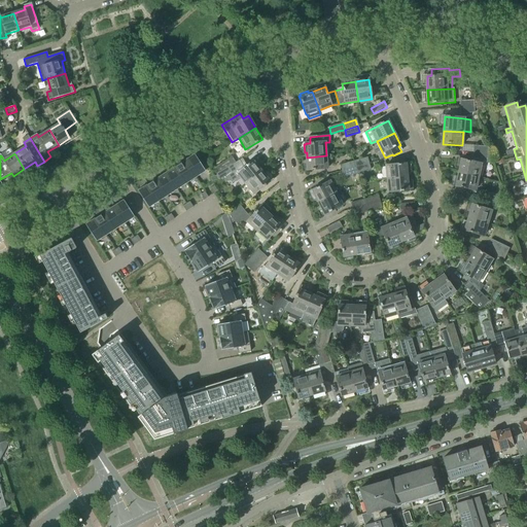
[(195,154),(185,161),(196,177),(206,171),(195,154)]
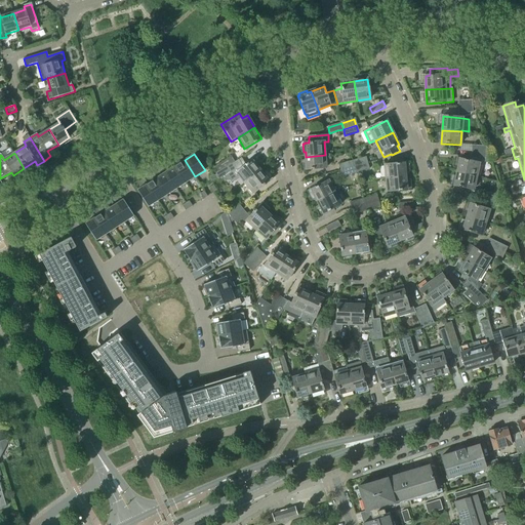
[(325,155),(306,157),(307,170),(326,168),(325,155)]
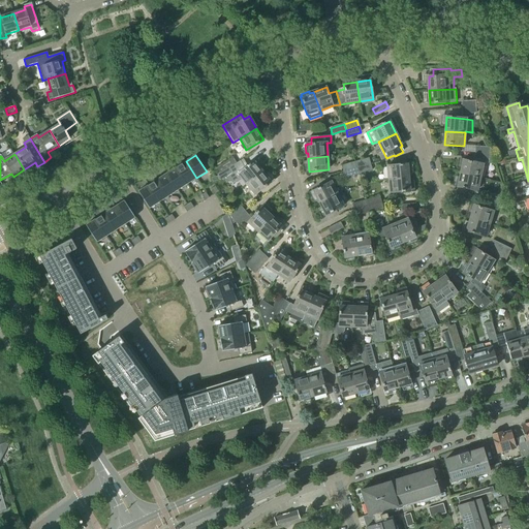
[(234,158),(215,168),(219,174),(237,163),(234,158)]
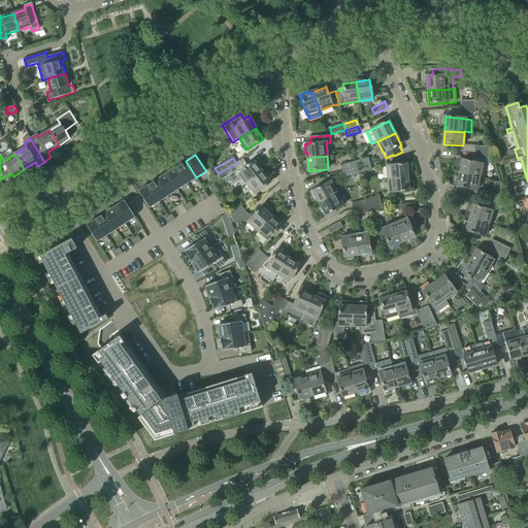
[(355,162),(356,168),(370,164),(368,158),(355,162)]
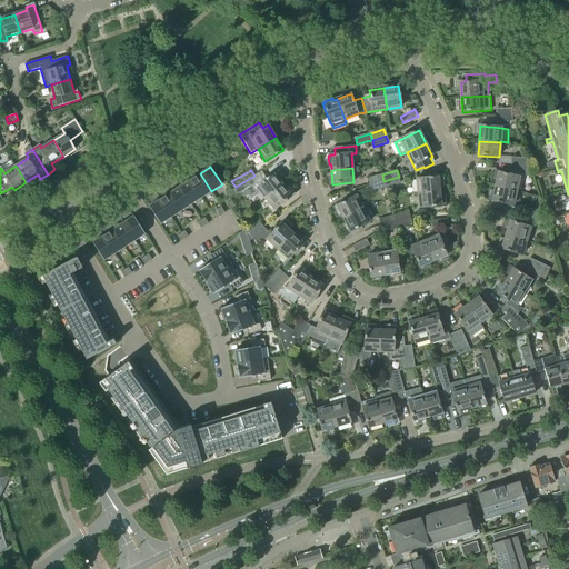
[(500,172),(497,187),(517,191),(520,177),(500,172)]
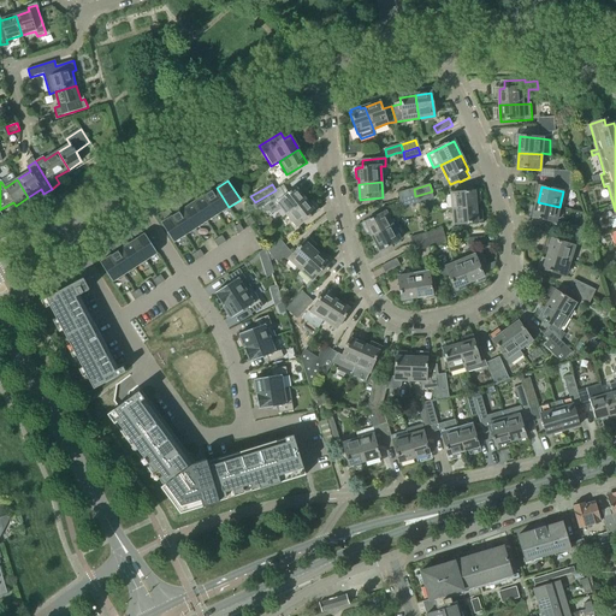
[(217,188),(206,195),(218,214),(229,207),(217,188)]
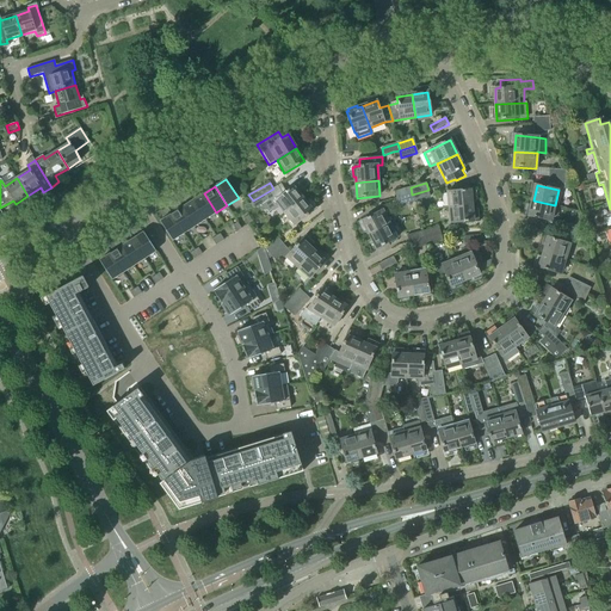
[(279,207),(285,213),(303,198),(292,186),(283,195),(278,186),(273,189),(253,201),(254,207),(261,208),(267,202),(272,208),(277,209),(279,207)]
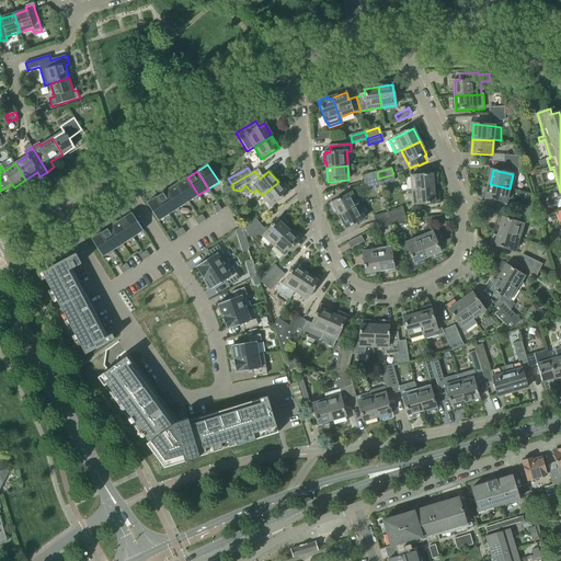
[(378,179),(377,172),(362,176),(364,183),(378,179)]
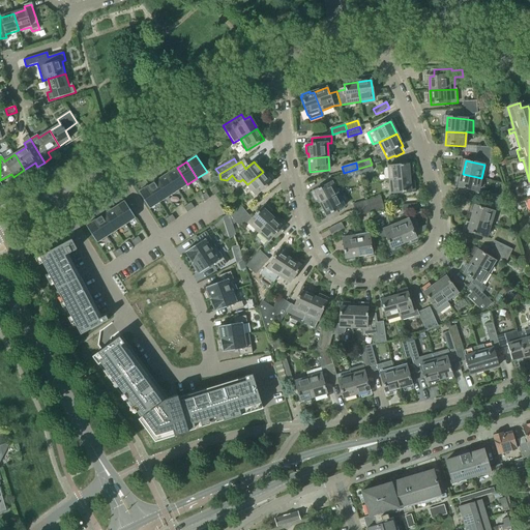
[(373,171),(372,165),(357,169),(359,174),(373,171)]
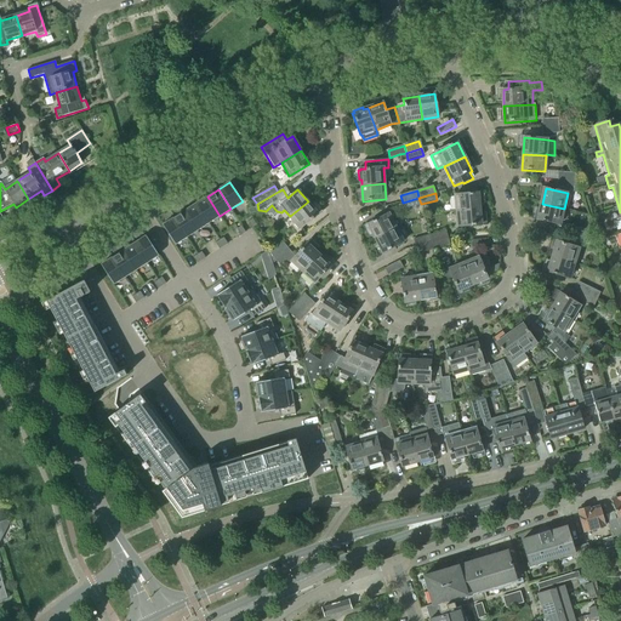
[(455,195),(456,211),(476,209),(480,209),(479,193),(455,195)]
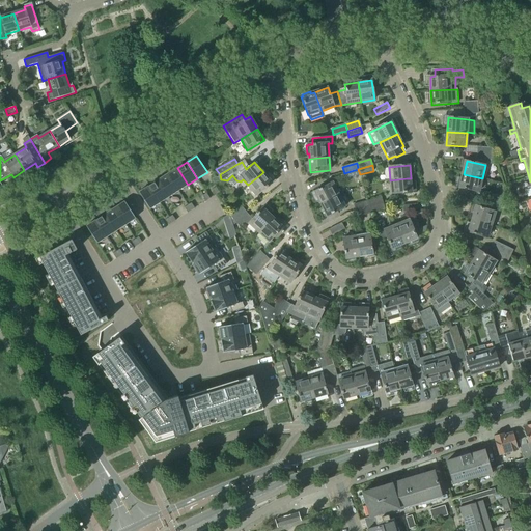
[(177,168),(167,174),(178,191),(188,185),(177,168)]
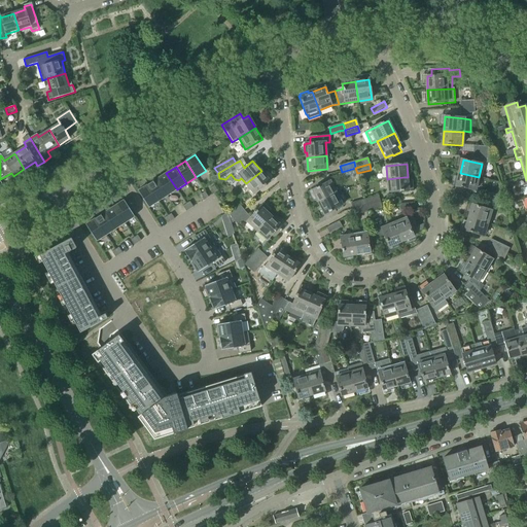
[(357,173),(355,168),(342,172),(343,177),(357,173)]
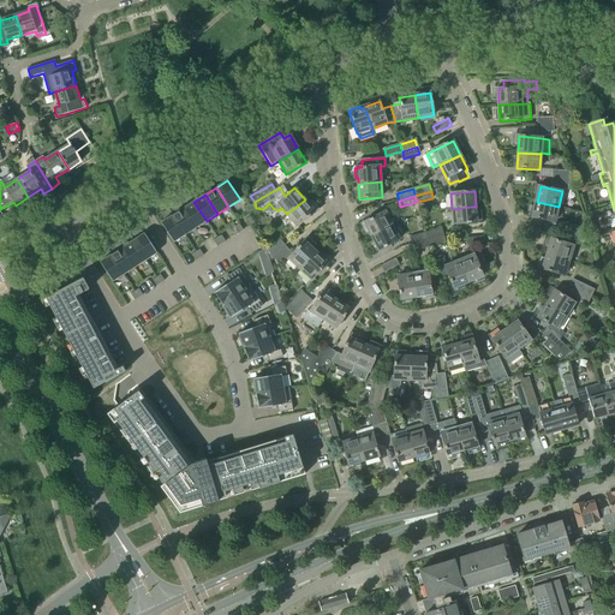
[(315,213),(305,199),(287,214),(297,227),(315,213)]
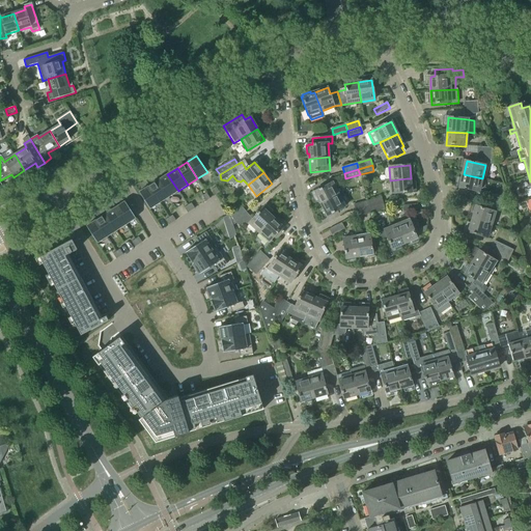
[(167,174),(158,180),(169,197),(178,191),(167,174)]
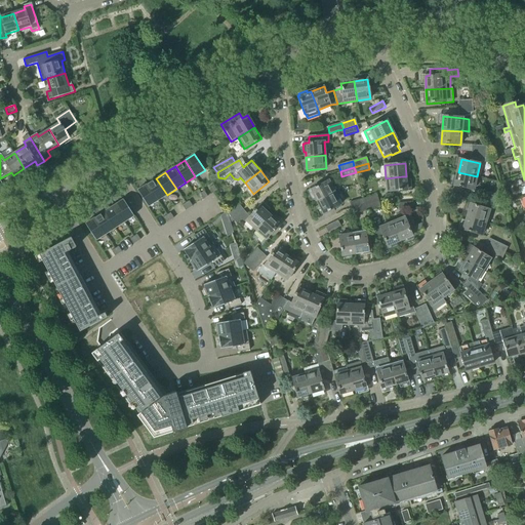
[(477,176),(458,172),(455,186),(474,190),(477,176)]
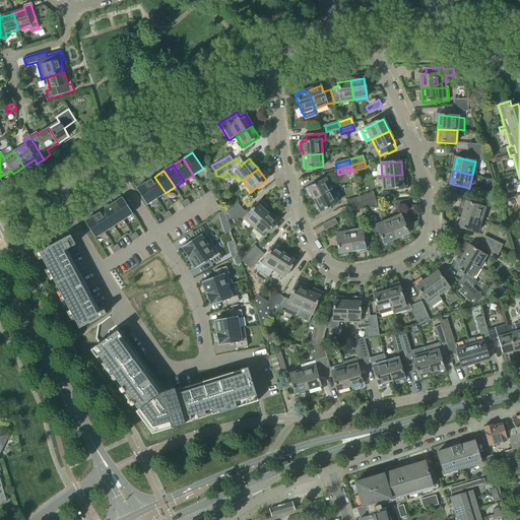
[(398,175),(382,177),(384,190),(403,189),(402,175),(398,175)]
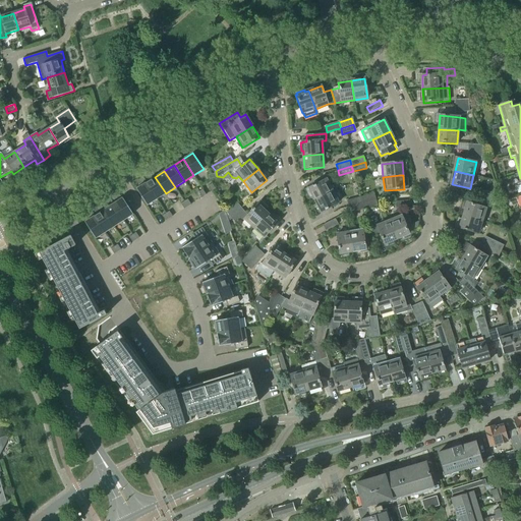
[(155,177),(146,183),(157,199),(166,193),(155,177)]
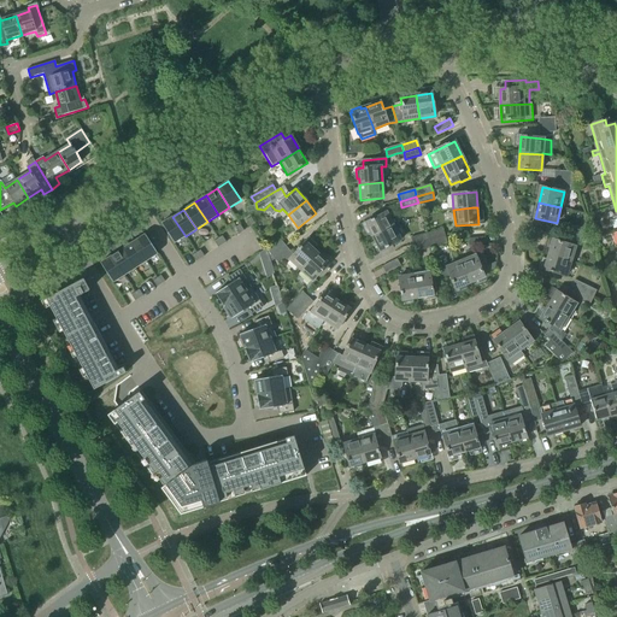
[(393,227),(399,224),(391,210),(365,224),(372,238),(393,227)]
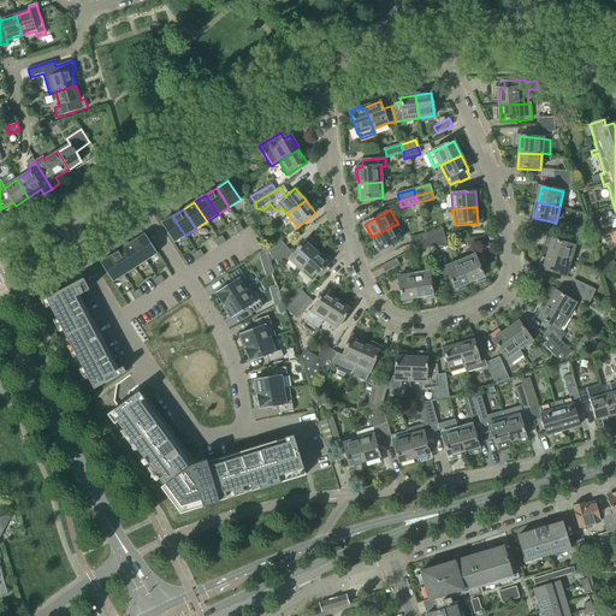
[(172,217),(161,224),(173,243),(185,236),(172,217)]
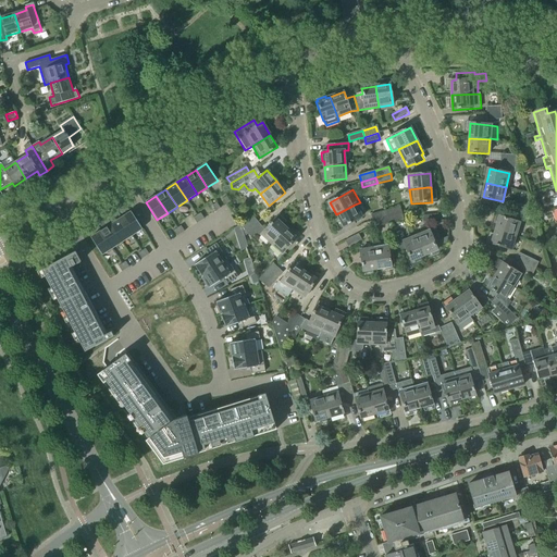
[(362,218),(355,205),(336,214),(343,227),(362,218)]
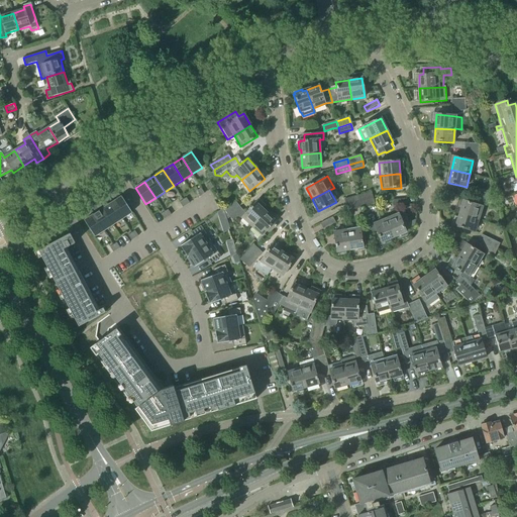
[(480,190),(479,196),(492,198),(493,192),(480,190)]
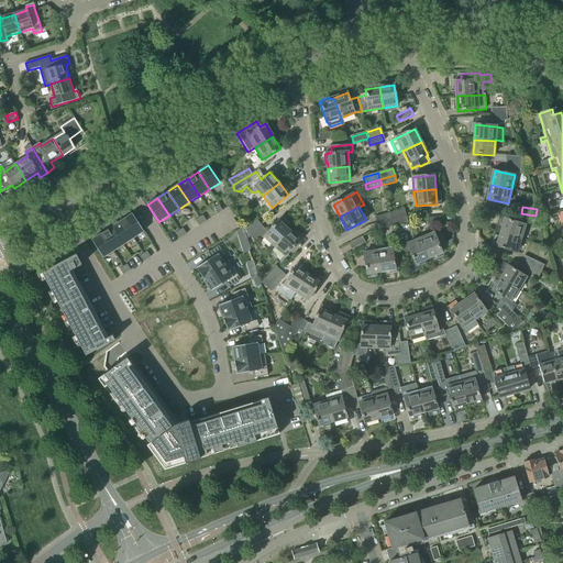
[(389,213),(392,220),(407,216),(405,209),(389,213)]
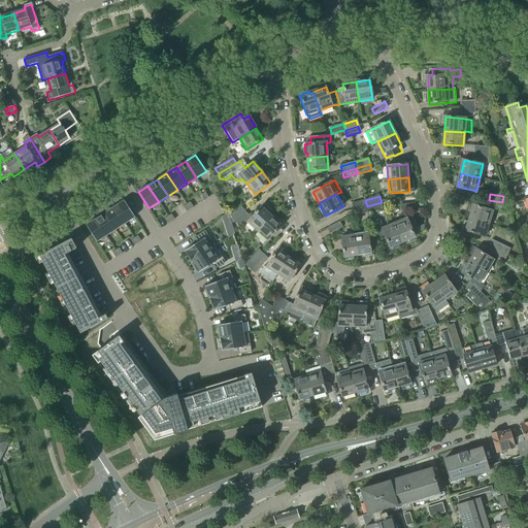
[(365,200),(352,204),(354,210),(367,206),(365,200)]
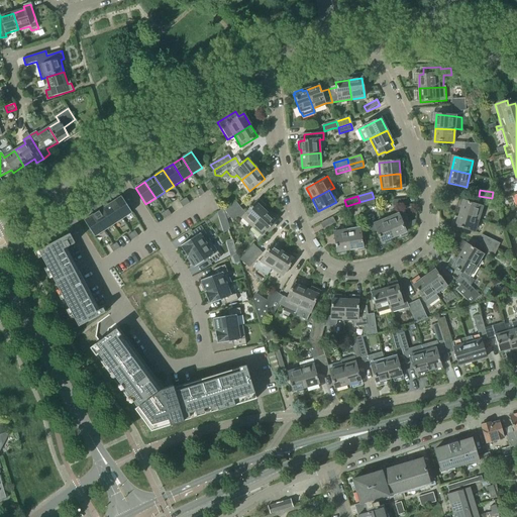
[(492,198),(479,196),(477,202),(491,205),(492,198)]
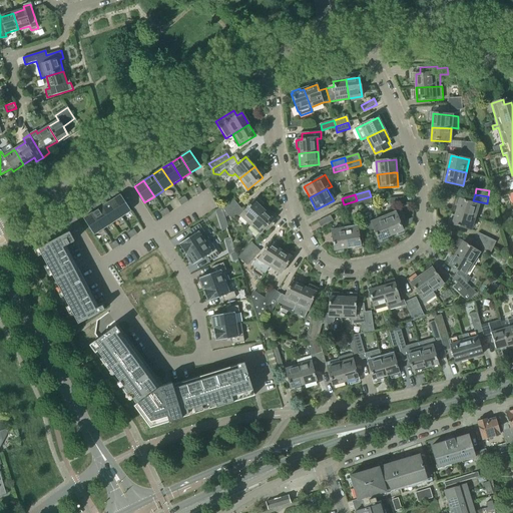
[(120,195),(111,201),(121,217),(131,211),(120,195)]
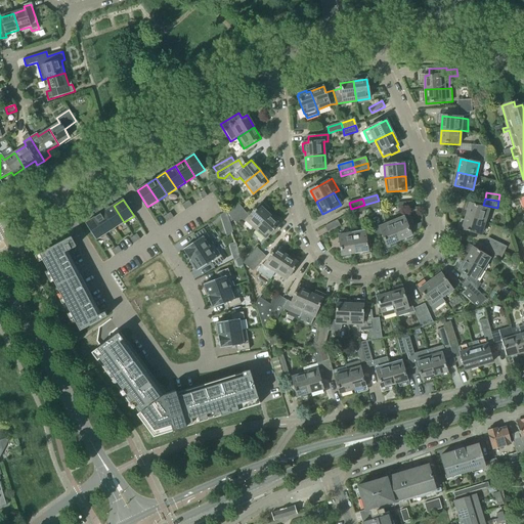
[(379,201),(364,205),(366,211),(380,207),(379,201)]
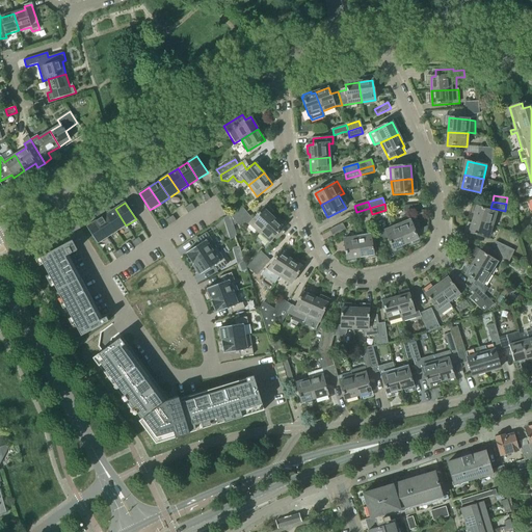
[(474,220),(493,227),(497,213),(478,207),(474,220)]
